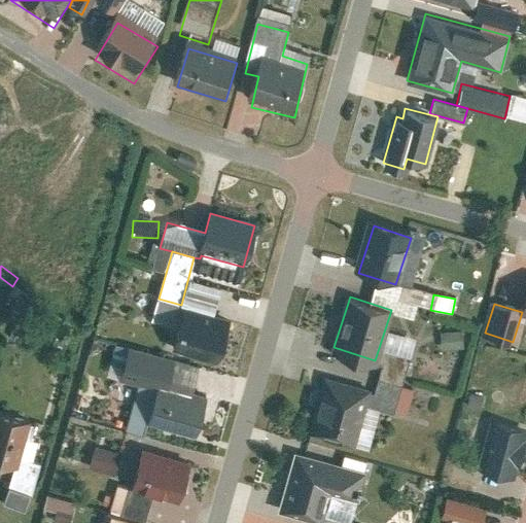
[(182,315),(173,348),(217,360),(226,326),(182,315)]
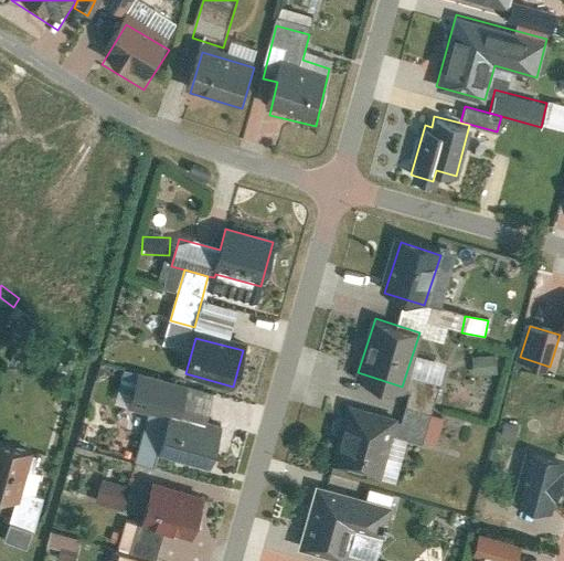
[(471,357),(470,374),(495,374),(495,357),(471,357)]
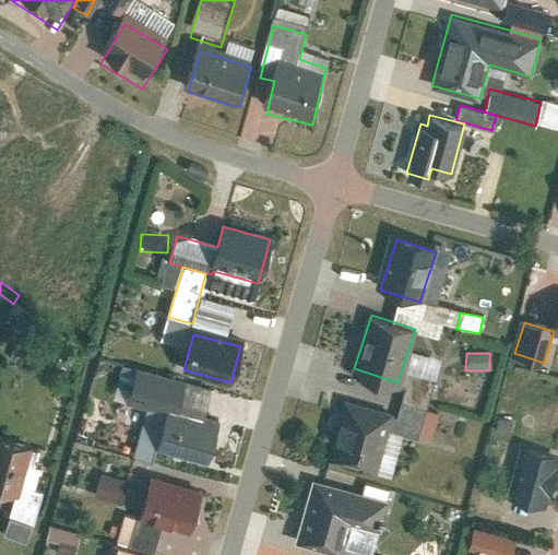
[(111,400),(117,402),(129,370),(123,368),(111,400)]
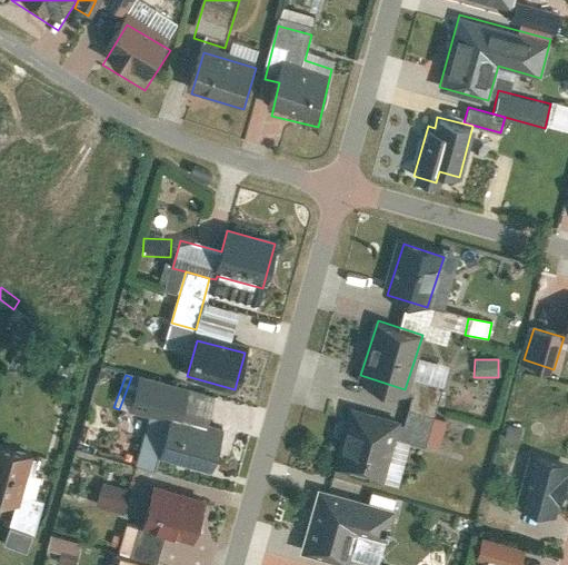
[(211,405),(137,385),(129,416),(169,427),(203,436),(211,405)]
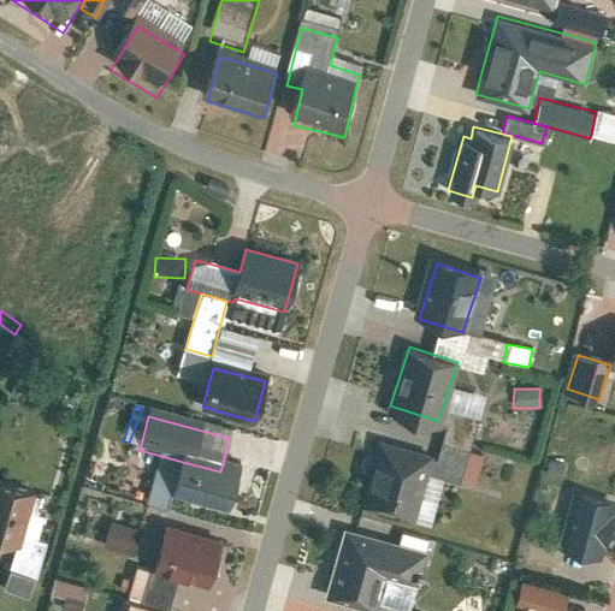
[(367,502),(415,518),(437,451),(389,435),(367,502)]
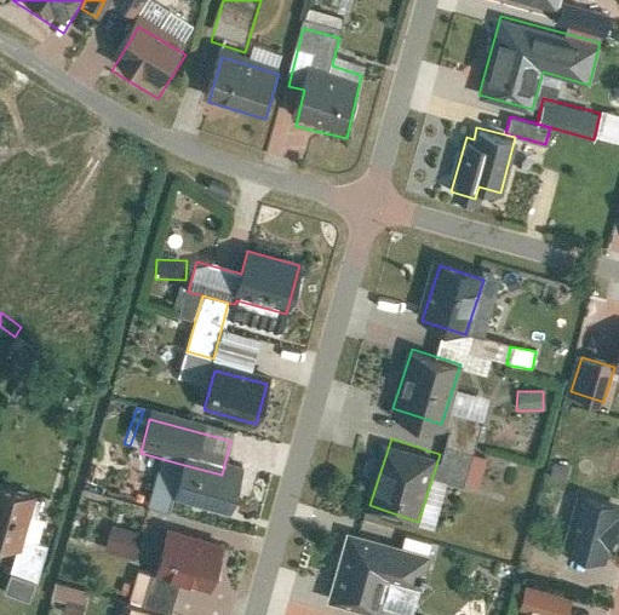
[(184,469),(162,464),(148,517),(170,523),(175,505),(229,519),(239,480),(222,475),(184,465),(184,469)]
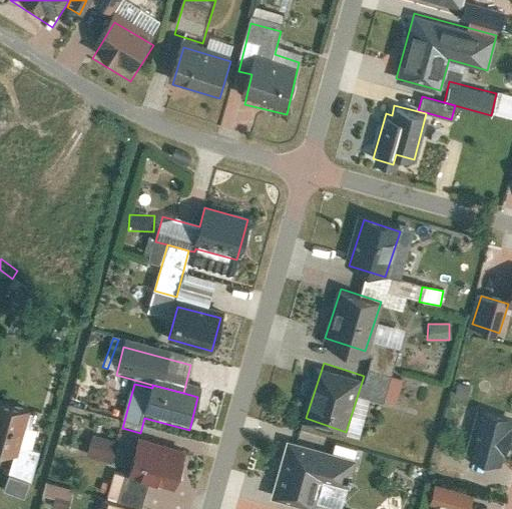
[(0,449),(15,454),(17,448),(27,414),(0,406),(0,449)]
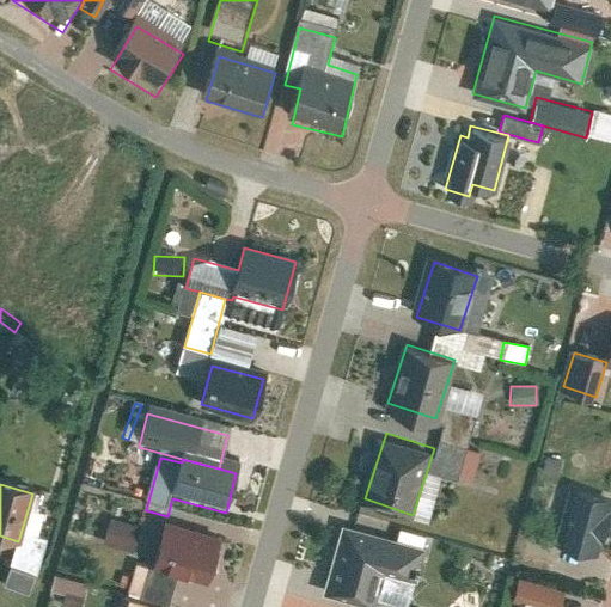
[(557,541),(602,556),(610,527),(610,500),(575,489),(557,541)]
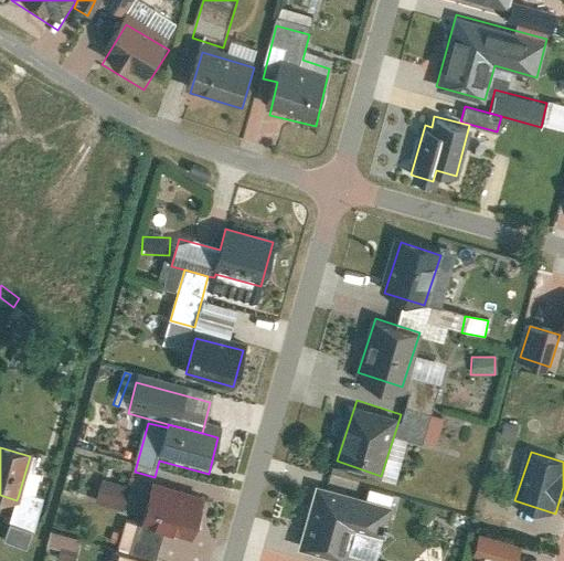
[(130,489),(103,482),(97,504),(125,511),(130,489)]
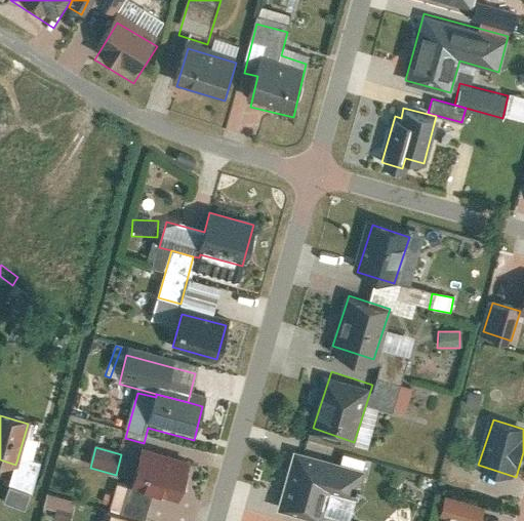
[(140,450),(130,486),(177,498),(187,463),(140,450)]
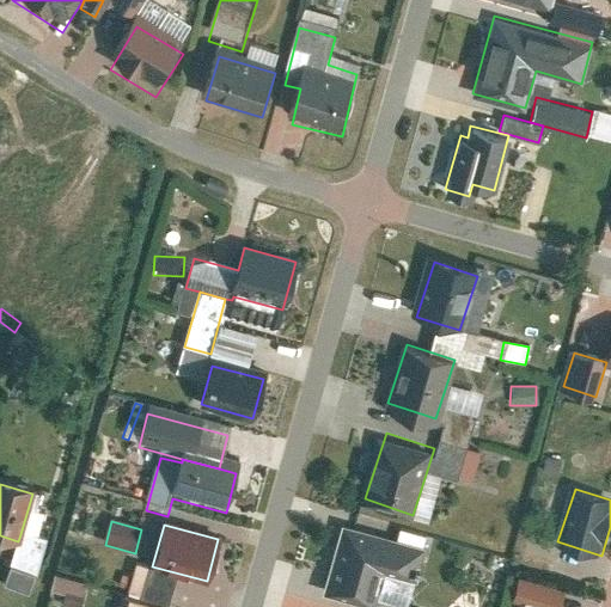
[(325,589),(372,605),(383,570),(392,541),(346,527),(325,589)]
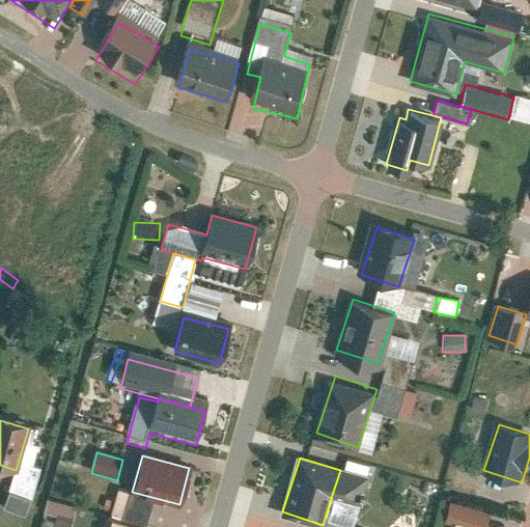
[(39,471),(18,464),(16,470),(7,495),(3,510),(26,517),(33,493),(39,471)]
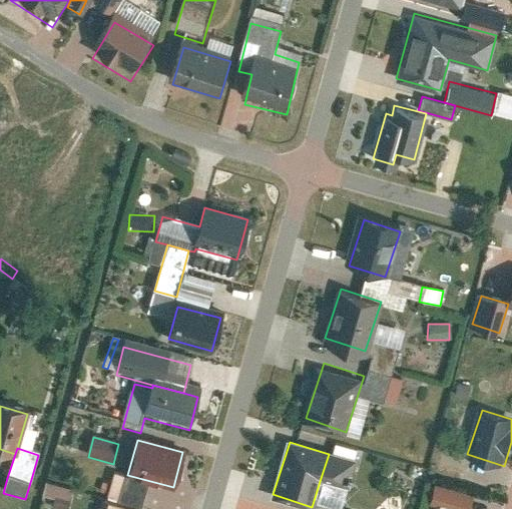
[(354,462),(329,454),(321,478),(346,486),(354,462)]
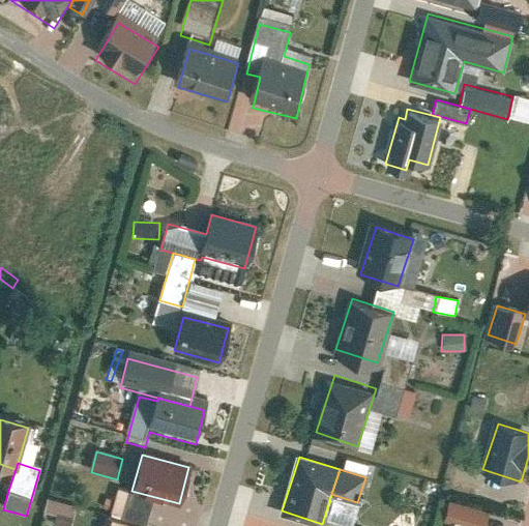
[(109,516),(146,524),(151,499),(114,491),(109,516)]
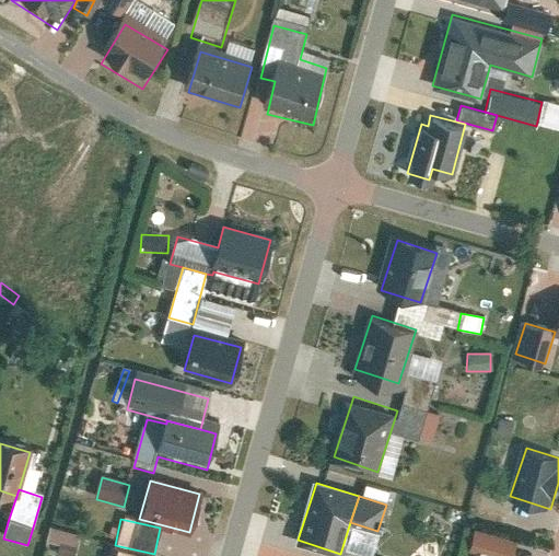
[(466,549),(485,555),(513,555),(517,542),(473,528),(466,549)]
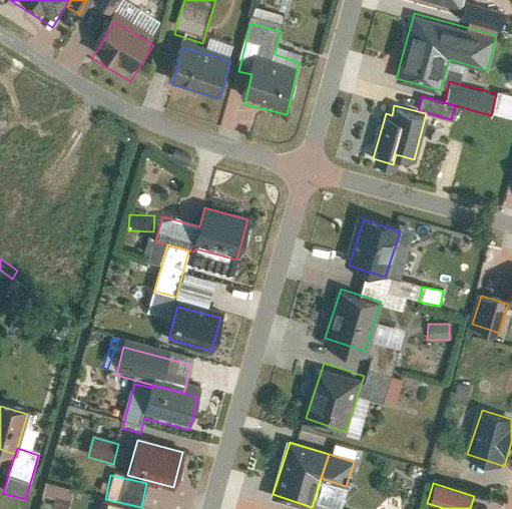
[(72,492),(45,485),(41,498),(69,505),(72,492)]
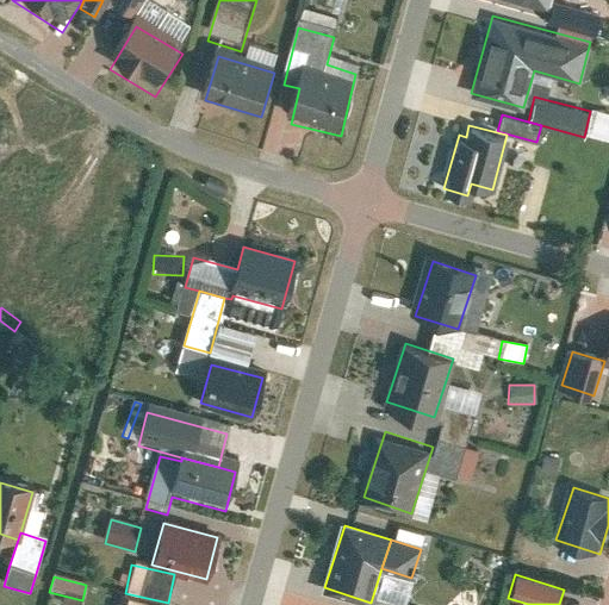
[(161,604),(123,594),(119,604),(161,604)]
